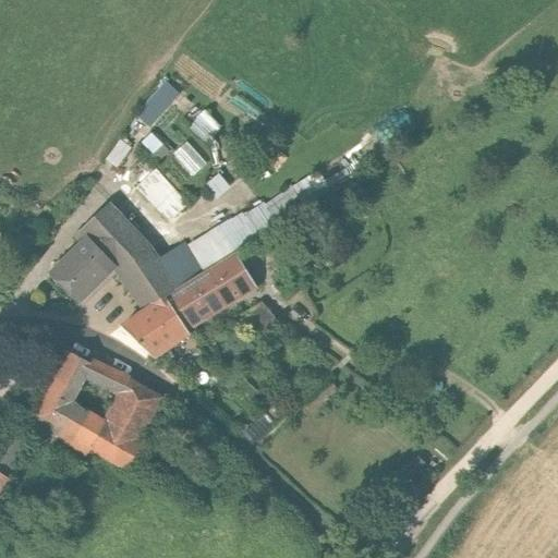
[(165,83),(136,114),(148,126),(178,94),(165,83)]
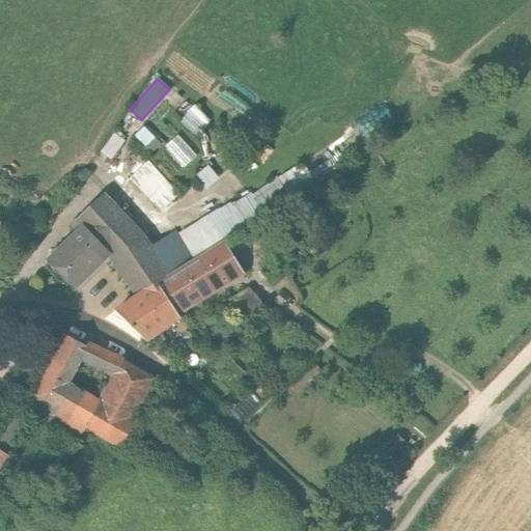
[(180,121),(193,134),(207,118),(195,107),(180,121)]
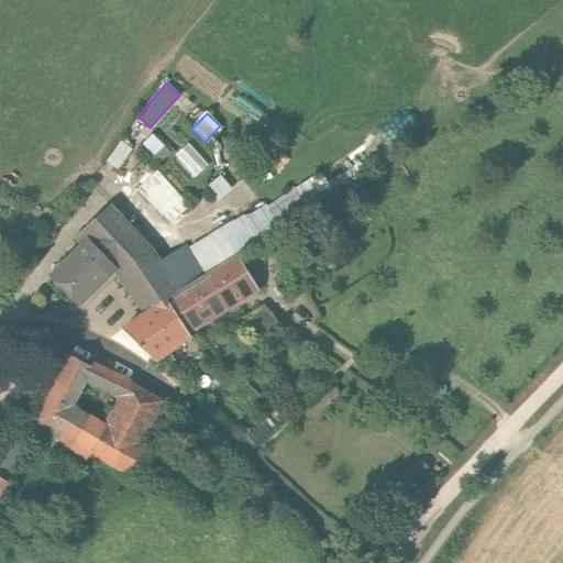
[(107,161),(118,168),(131,151),(129,150),(122,143),(121,144),(120,143),(107,161)]
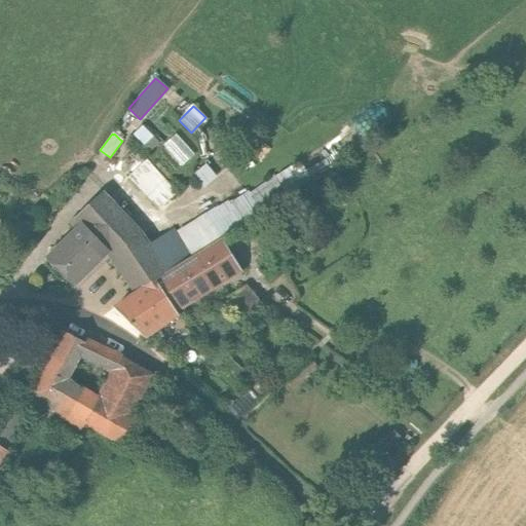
[(242,224),(288,194),(334,165),(328,153),(304,166),(300,160),(275,176),(275,178),(252,193),(250,191),(233,201),(232,200),(229,202),(227,200),(175,232),(173,230),(149,246),(141,234),(102,192),(69,223),(75,230),(47,258),(74,285),(108,251),(136,292),(156,279),(191,258),(190,257),(221,238),(242,224)]
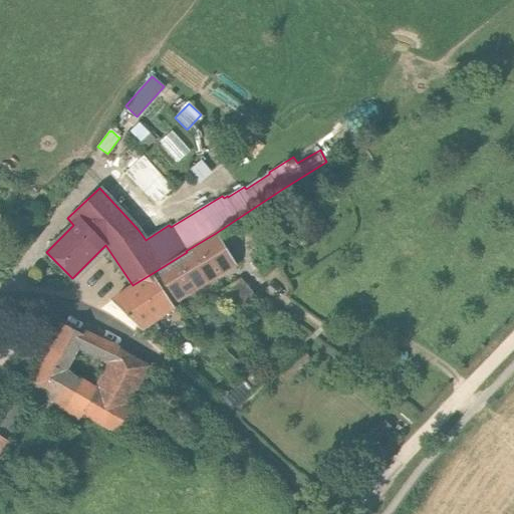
[(212,174),(201,161),(189,172),(199,184),(212,174)]
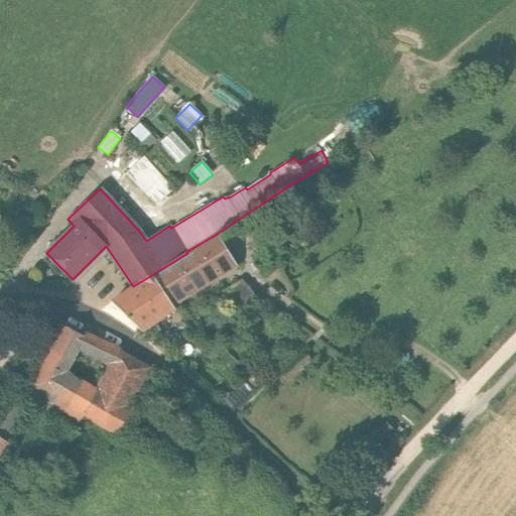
[(172,304),(236,265),(217,234),(186,252),(187,253),(153,274),(172,304)]
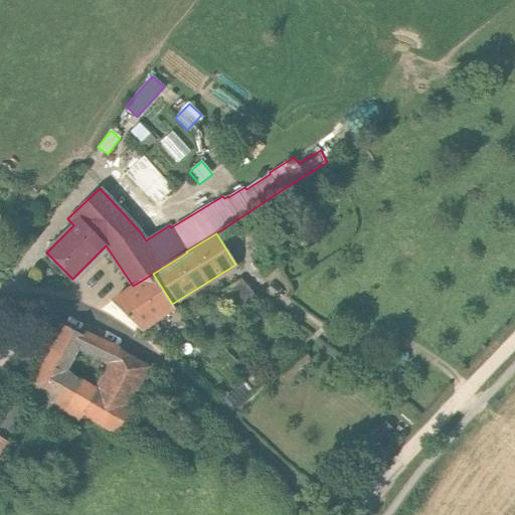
[(175,308),(172,304),(153,274),(133,286),(112,302),(141,330),(175,308)]
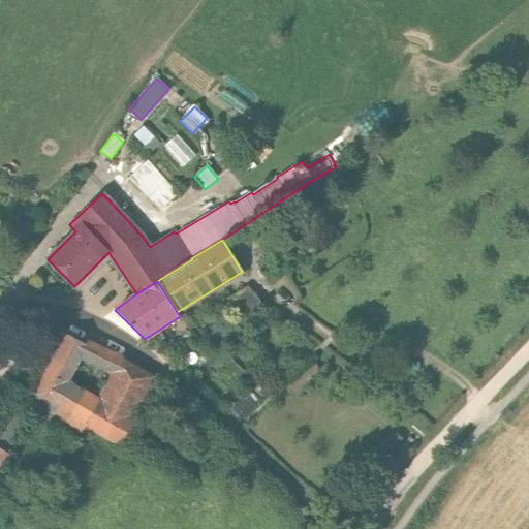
[(261,304),(255,297),(248,287),(225,301),(241,320),(261,304)]
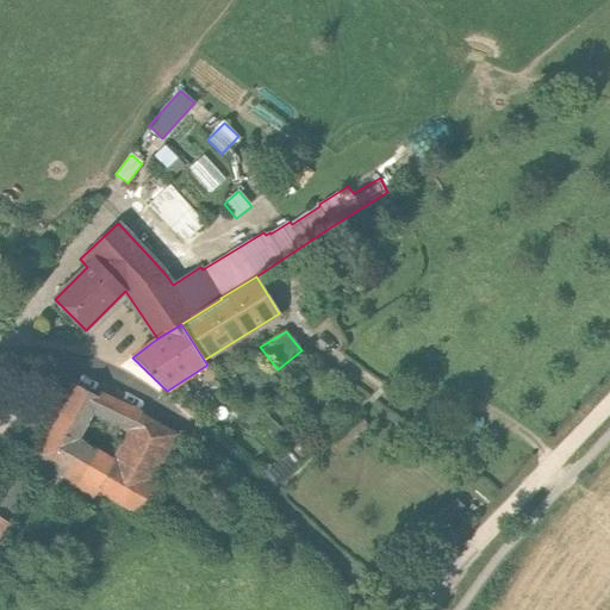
[(78,385),(32,470),(58,485),(54,492),(87,511),(100,491),(139,514),(155,485),(151,484),(176,435),(141,415),(141,412),(100,392),(98,397),(78,385)]
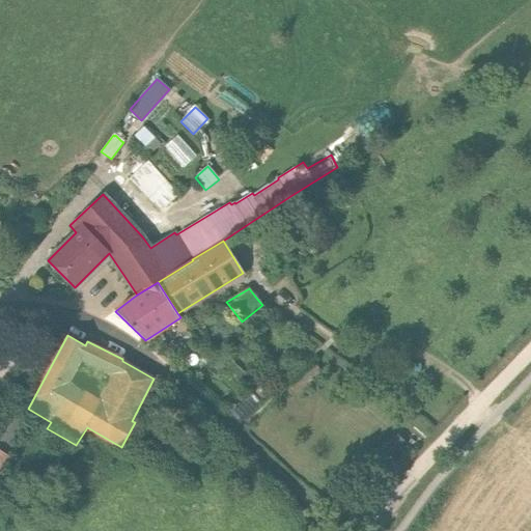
[(243,419),(257,404),(248,396),(234,411),(243,419)]
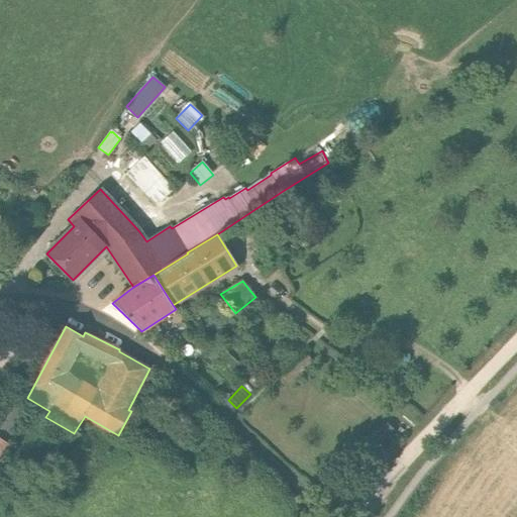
[(16,433),(26,404),(12,399),(2,428),(16,433)]
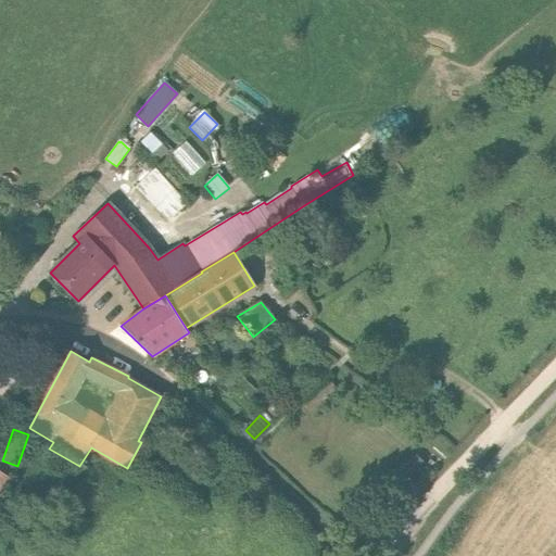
[(0,470),(0,497),(11,477),(0,470)]
